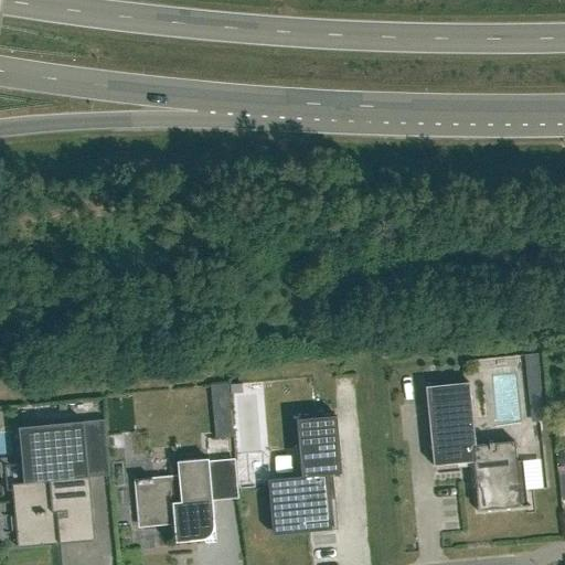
[(507,364),(483,366),(486,392),(509,388),(507,364)]
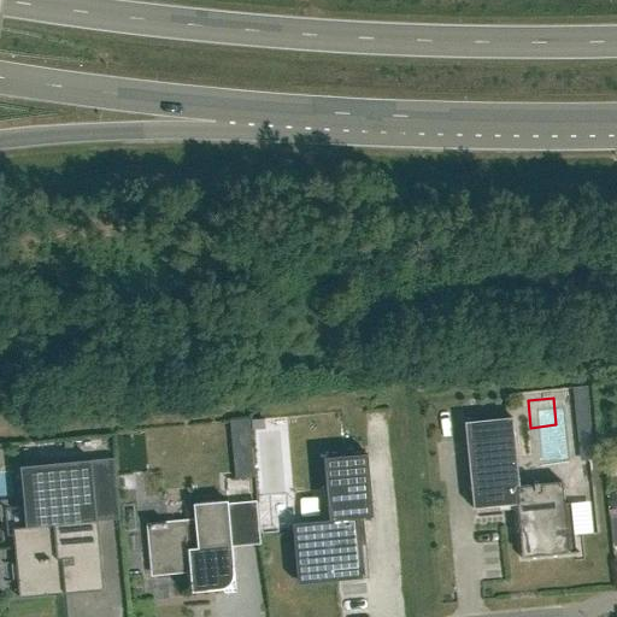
[(474,510),(517,505),(519,534),(522,559),(579,553),(579,552),(575,552),(570,504),(564,504),(562,483),(539,485),(539,483),(534,485),(534,486),(519,487),(512,418),(465,423),(470,472),(474,510)]
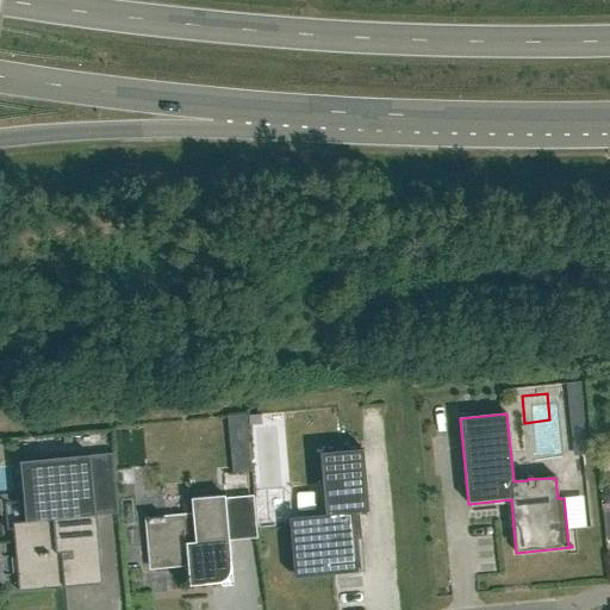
[(325,515),(290,518),(294,574),(354,568),(352,541),(353,541),(353,540),(361,539),(361,534),(359,512),(369,511),(363,449),(321,453),(325,515)]
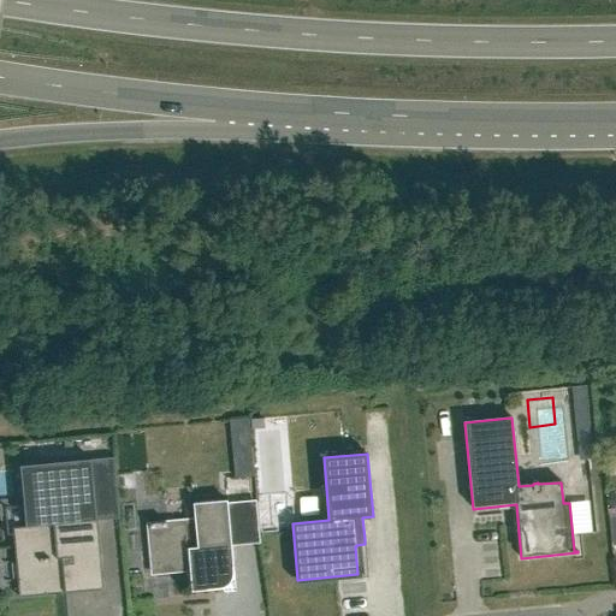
[(120,519),(114,457),(21,467),(24,507),(5,508),(7,535),(13,535),(19,598),(104,590),(98,521),(120,519)]
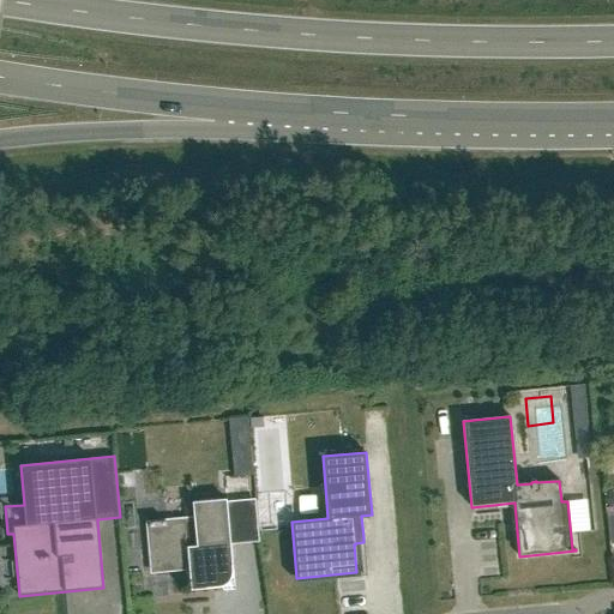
[(233,567),(227,499),(193,503),(194,518),(150,523),(152,551),(150,551),(151,565),(152,565),(152,571),(179,570),(190,569),(192,590),(208,589),(208,587),(220,587),(222,585),(223,585),(224,584),(226,583),(228,582),(228,581),(230,579),(230,578),(232,576),(232,573),(232,572),(232,567),(233,567)]
